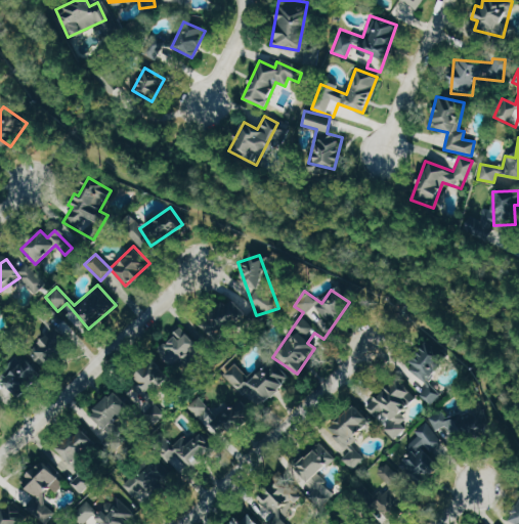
[(213,342),(243,314),(229,300),(200,328),(213,342)]
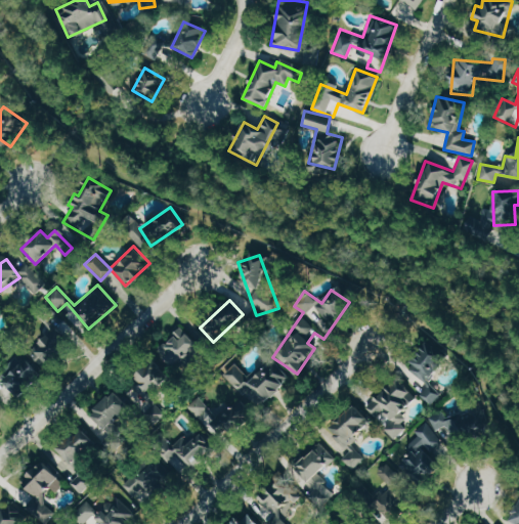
[(69,348),(53,323),(56,321),(50,313),(41,318),(47,328),(29,338),(44,362),(69,348)]
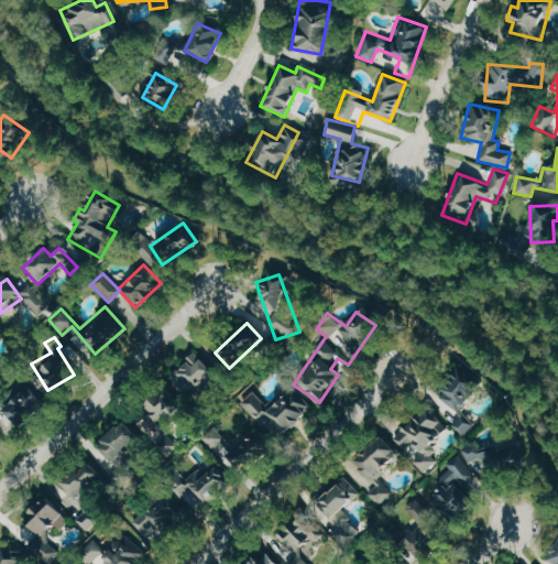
[(203,397),(220,380),(193,351),(170,373),(192,397),(197,391),(203,397)]
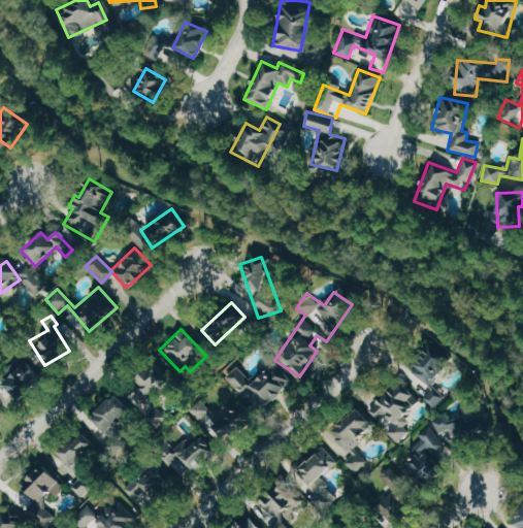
[(410,373),(424,383),(416,396),(433,407),(442,394),(430,387),(448,359),(427,345),(410,373)]
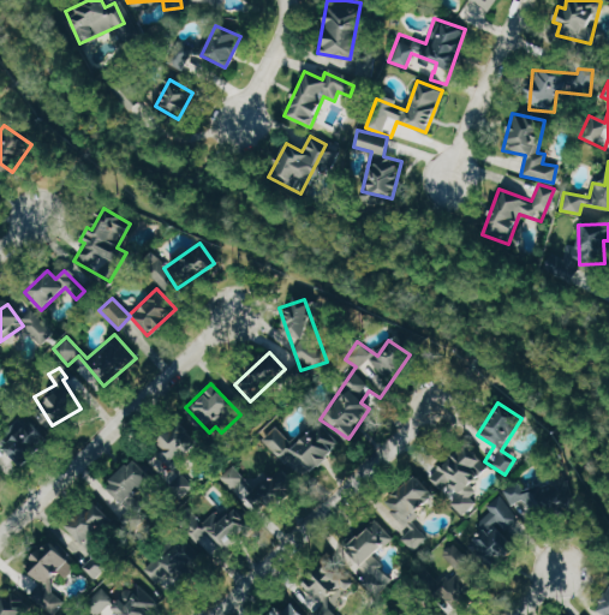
[(47,439),(29,419),(1,445),(19,464),(47,439)]
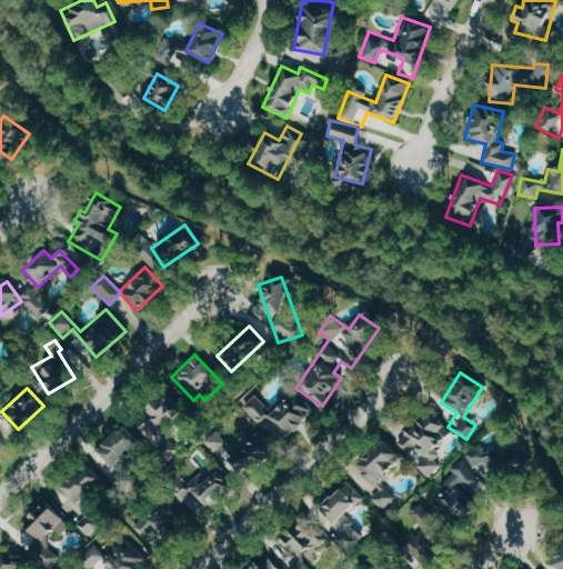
[(267,410),(252,393),(239,406),(272,447),(287,435),(287,436),(312,415),(291,390),(267,410)]
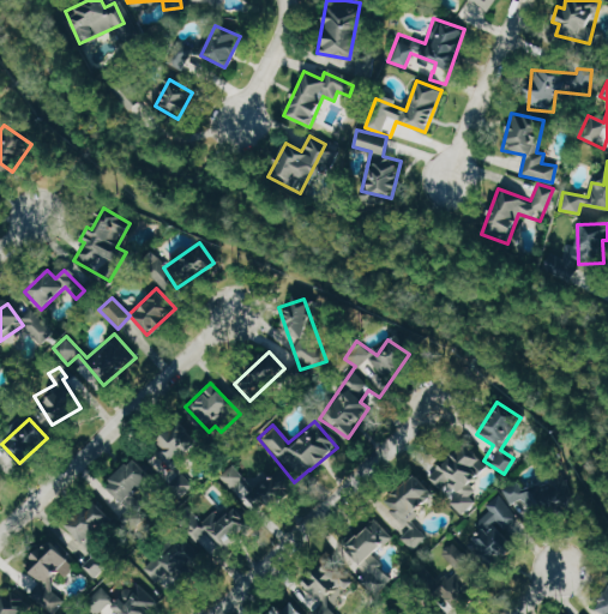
[(161,482),(176,499),(192,485),(175,467),(198,445),(180,426),(150,455),(168,475),(161,482)]
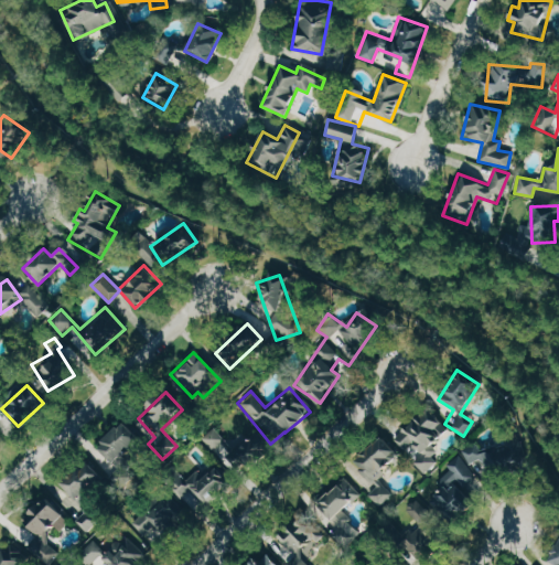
[(448,428),(420,407),(394,441),(415,458),(410,464),(423,473),(434,460),(427,455),(448,428)]
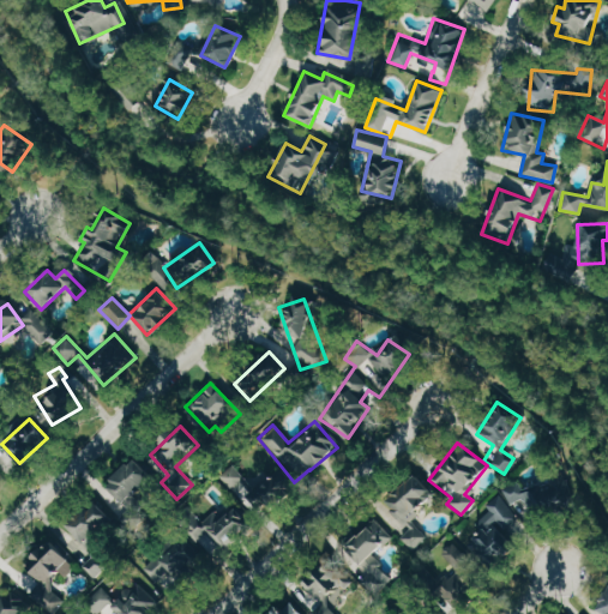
[(126,511),(118,518),(131,533),(149,517),(136,503),(160,481),(137,455),(103,485),(126,511)]
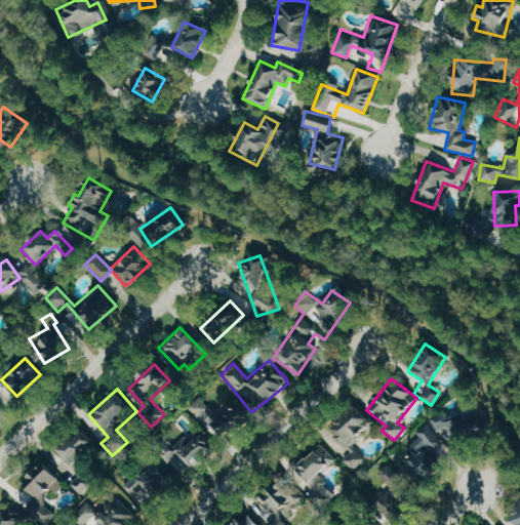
[(221,432),(250,414),(240,399),(211,416),(221,432)]
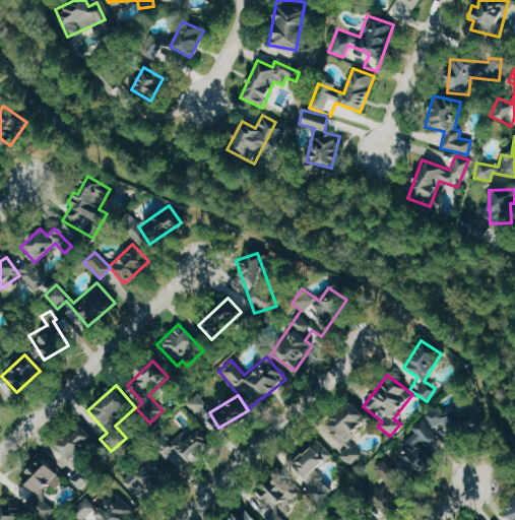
[(192,412),(201,404),(193,396),(185,404),(192,412)]
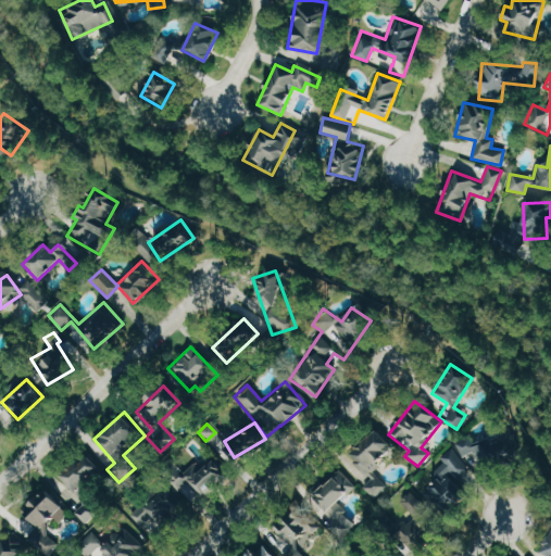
[(392,450),(375,431),(348,456),(365,475),(392,450)]
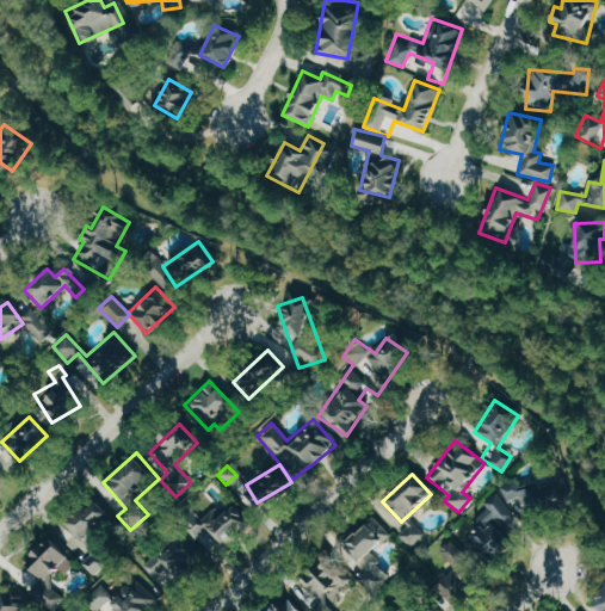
[(514,487),(513,481),(499,485),(502,500),(523,497),(528,519),(568,511),(561,477),(514,487)]
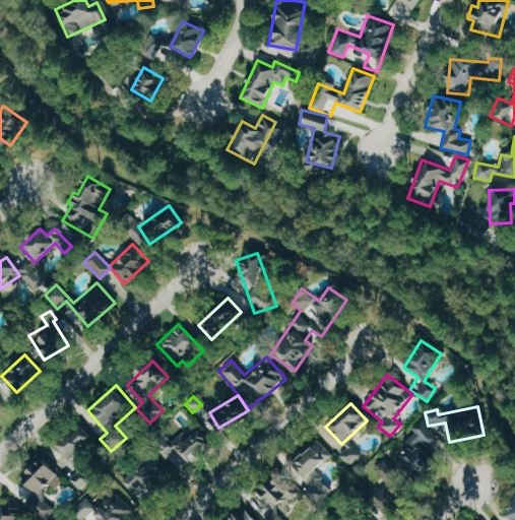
[(398,445),(402,450),(397,454),(411,472),(444,448),(420,417),(407,427),(413,434),(398,445)]
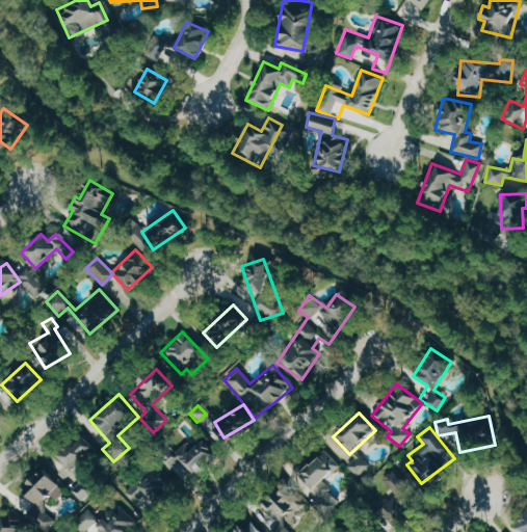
[(177,454),(169,446),(160,454),(172,467),(177,461),(190,477),(215,456),(198,435),(177,454)]
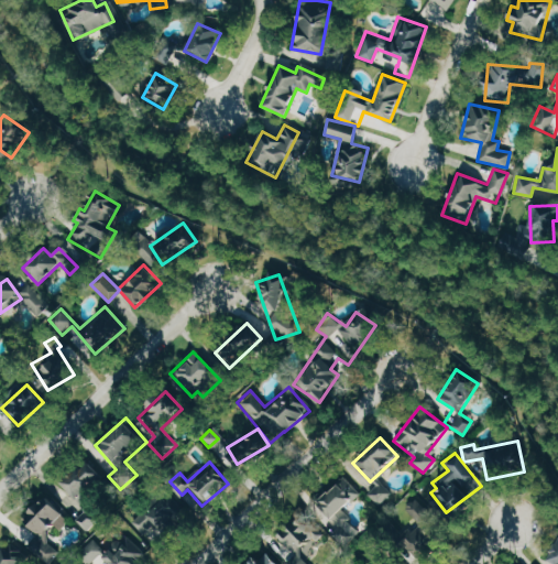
[(84,531),(101,514),(83,495),(100,478),(87,464),(63,487),(79,505),(68,514),(84,531)]
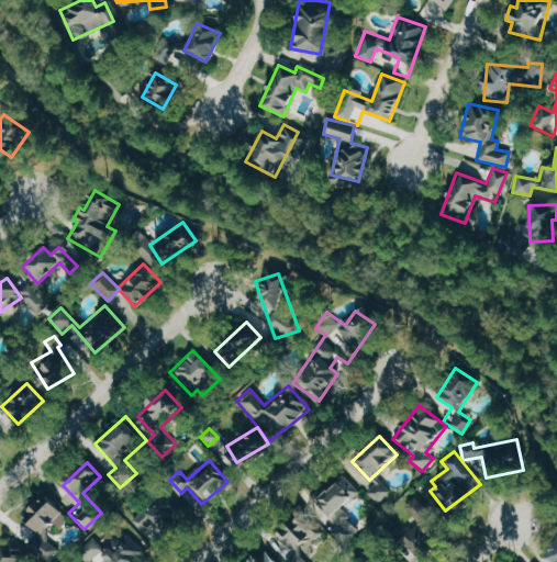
[(357,493),(343,476),(314,501),(326,515),(319,521),(341,546),(358,530),(338,508),(357,493)]
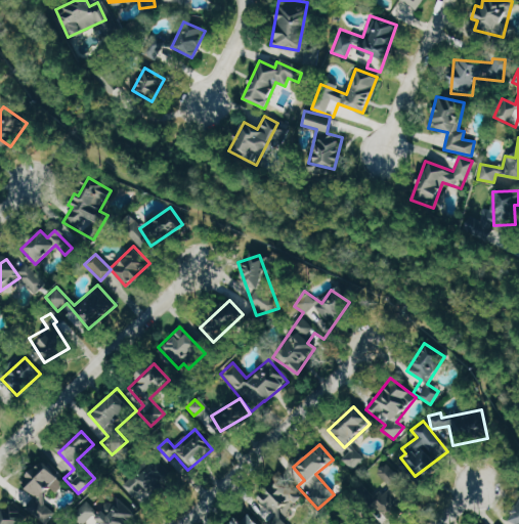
[(342,460),(351,469),(362,459),(349,444),(344,449),(348,453),(342,460)]
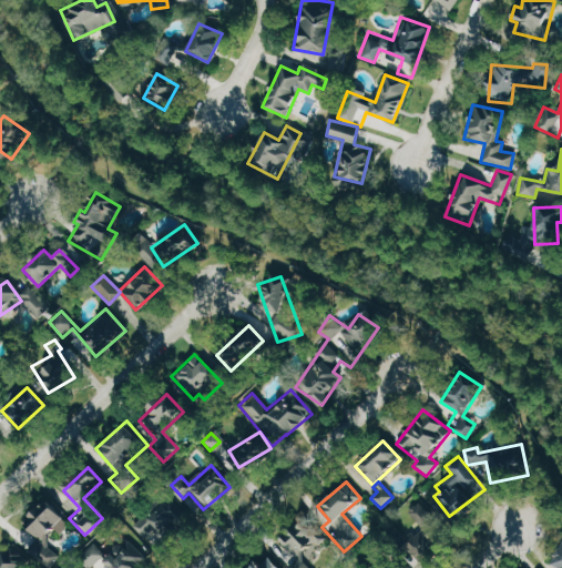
[(151,550),(190,518),(169,494),(130,526),(151,550)]
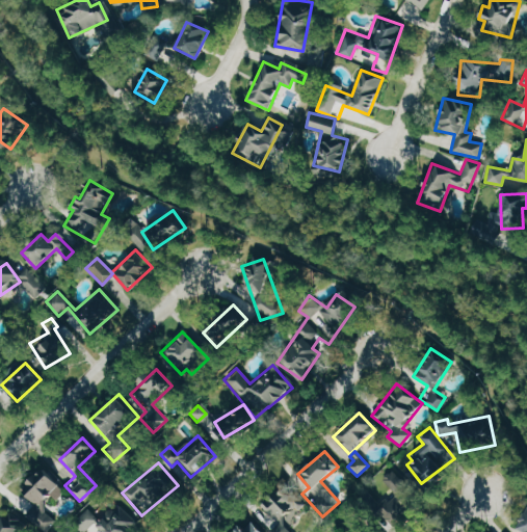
[(376,512),(395,530),(415,508),(400,494),(411,483),(392,466),(379,479),(394,493),(376,512)]
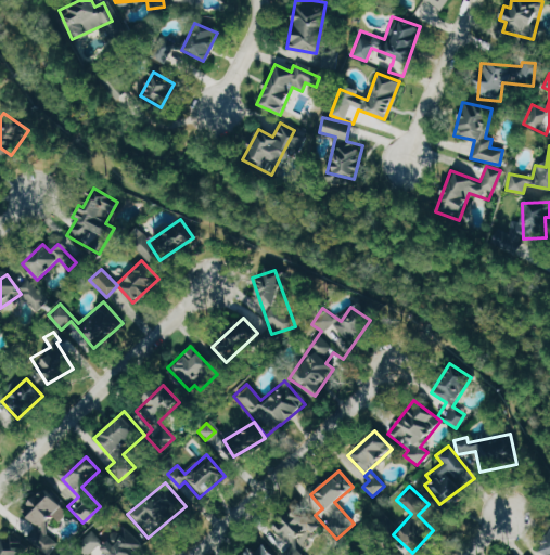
[(66,513),(43,490),(22,511),(37,528),(48,518),(54,525),(66,513)]
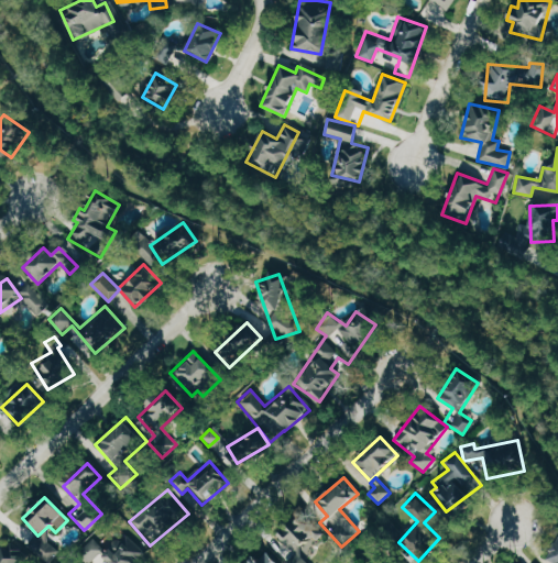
[(283,562),(284,562),(305,562),(298,555),(317,538),(297,517),(276,536),(292,553),(283,562)]
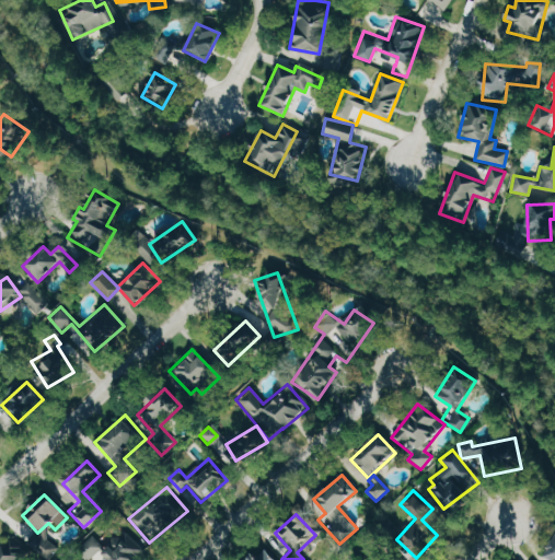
[(23,540),(39,559),(44,559),(55,550),(36,528),(23,540)]
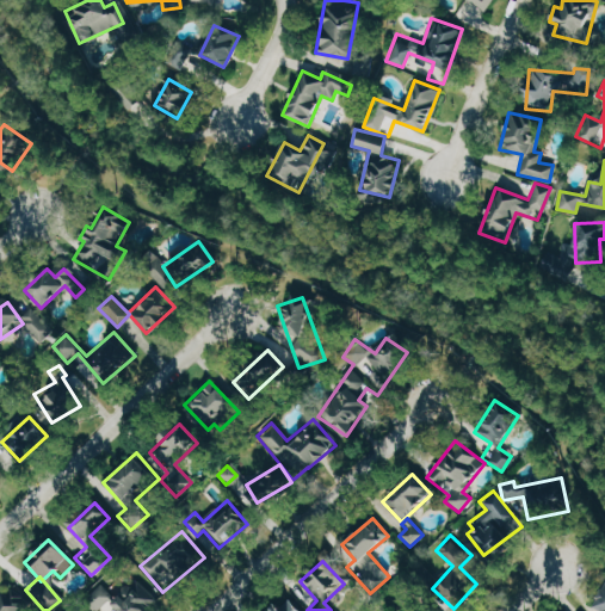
[(110,594),(105,599),(117,610),(155,610),(161,606),(133,578),(113,597),(110,594)]
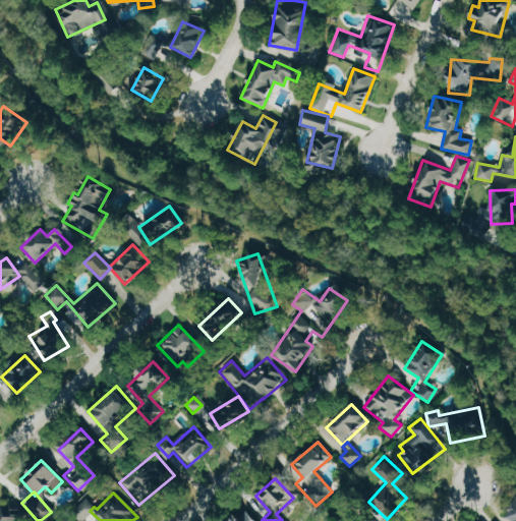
[(67,510),(76,520),(77,520),(93,508),(83,496),(67,510)]
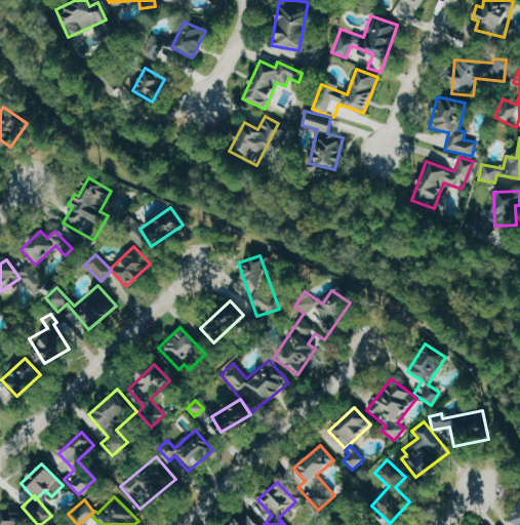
[(256,524),(244,513),(232,524),(256,524)]
